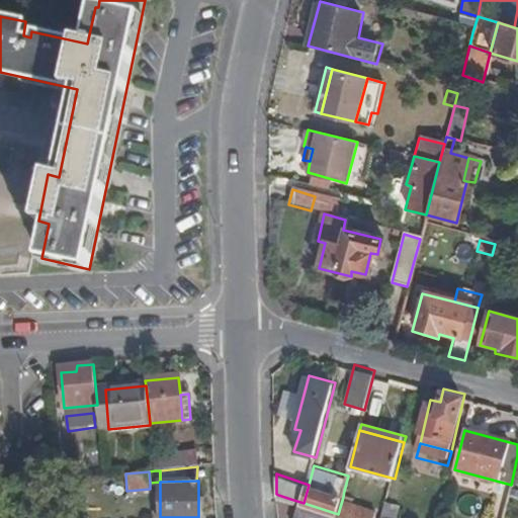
[(356,501),(358,496),(344,491),(343,497),(356,501)]
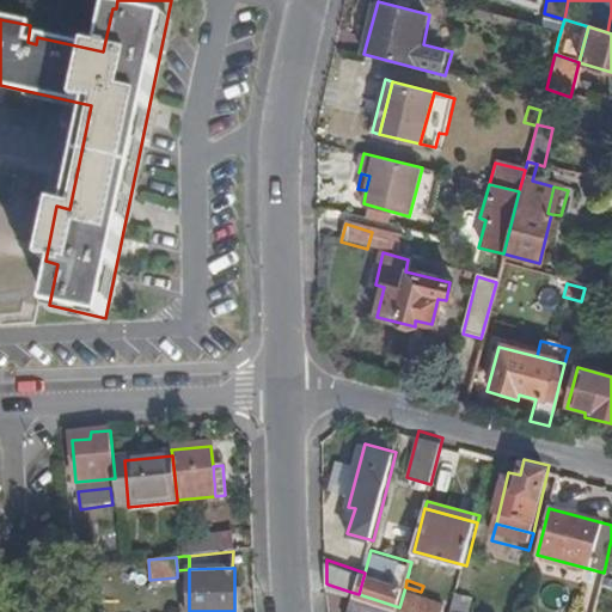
[(441,611),(445,600),(421,592),(405,587),(399,607),(415,611),(441,611)]
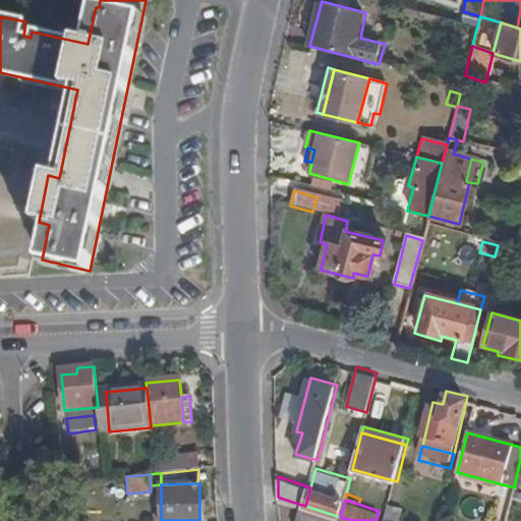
[(353,520),(340,517),(305,506),(292,502),(287,516),(302,520),(353,520)]
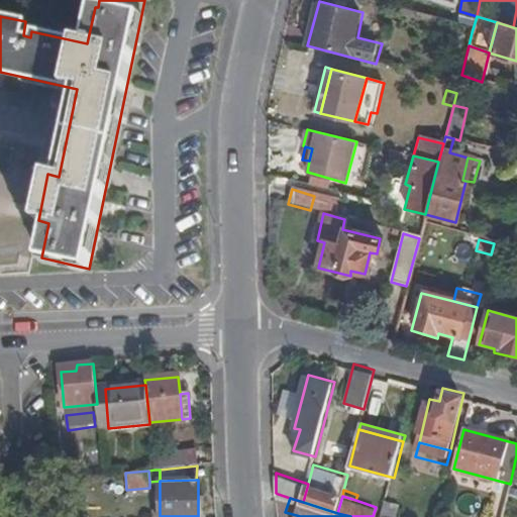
[(390,499),(385,516),(400,516),(404,502),(390,499)]
